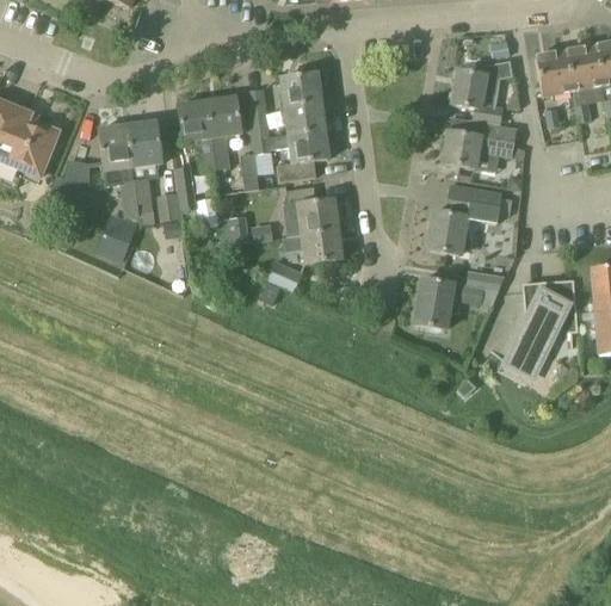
[(494,33),(495,55),(508,54),(507,33),(494,33)]
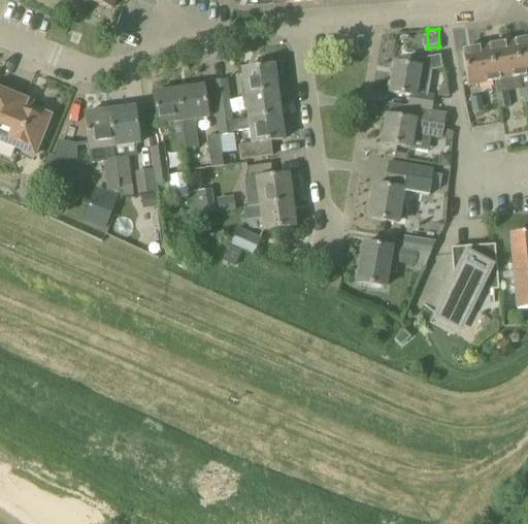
[(527,36),(514,39),(520,73),(522,86),(522,87),(527,85),(527,36)]
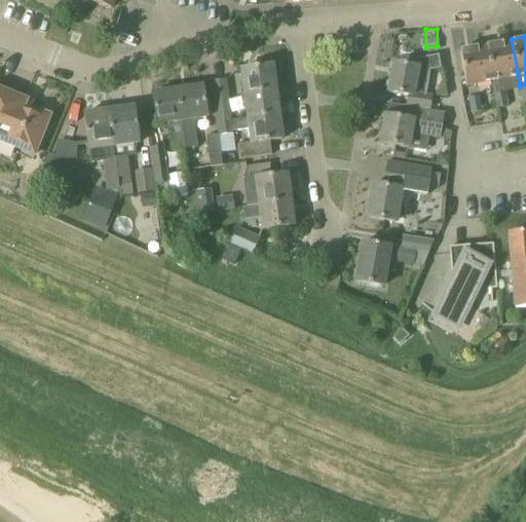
[(492,77),(518,73),(512,39),(486,43),(492,77)]
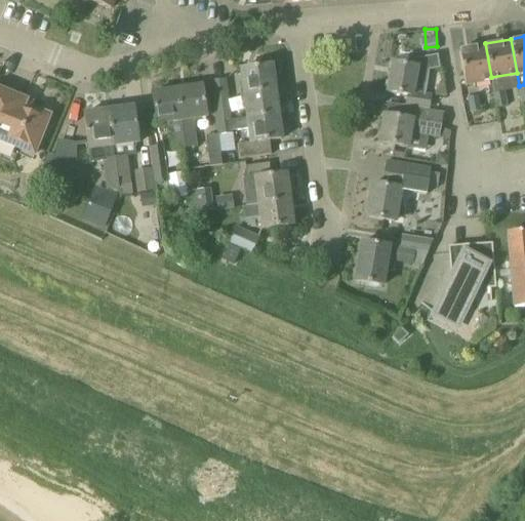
[(466,82),(491,77),(485,43),(459,48),(465,77),(466,82)]
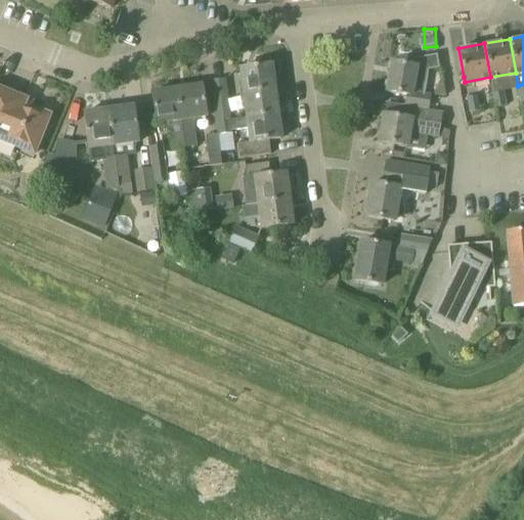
[(403,103),(408,104),(409,103),(427,106),(429,94),(423,93),(428,68),(438,66),(436,53),(413,57),(412,63),(391,59),(386,89),(405,93),(403,103)]
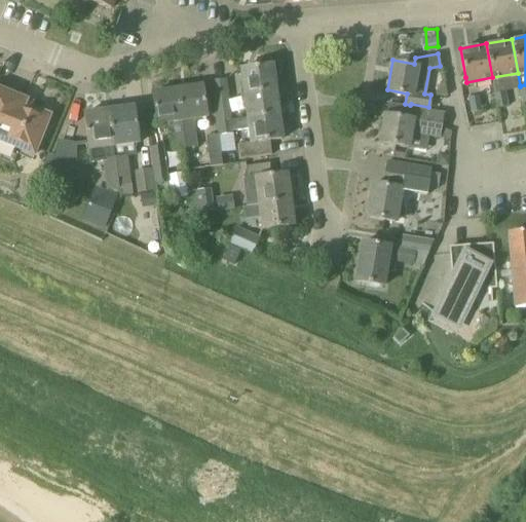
[(243,90),(274,86),(271,62),(240,66),(243,90)]
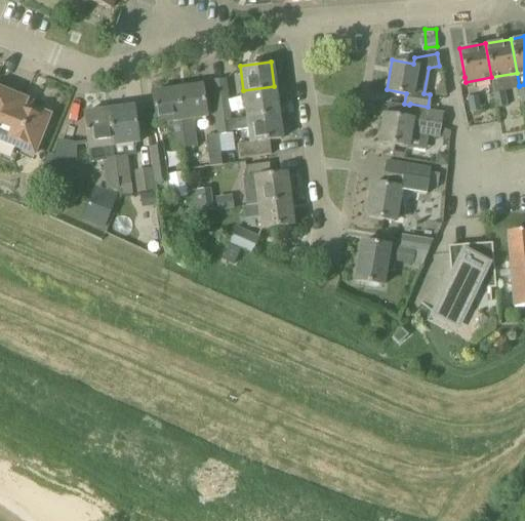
[(212,78),(214,93),(229,92),(227,76),(212,78)]
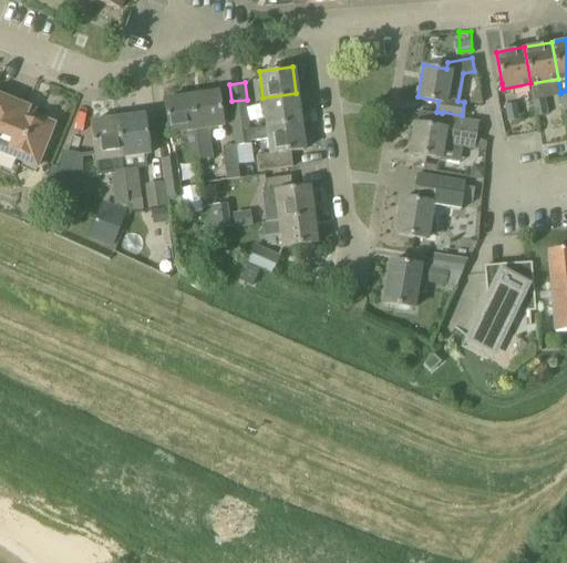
[(217,90),(191,94),(200,157),(213,156),(209,126),(223,124),(217,90)]
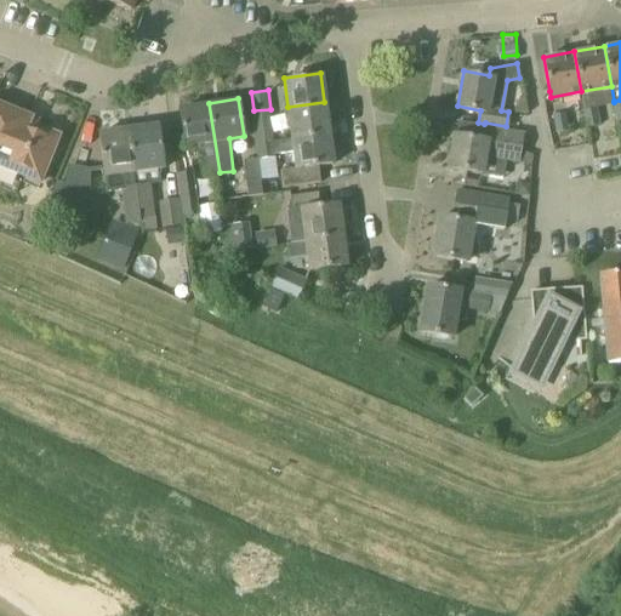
[(291,135),(328,130),(324,102),(288,107),(291,135)]
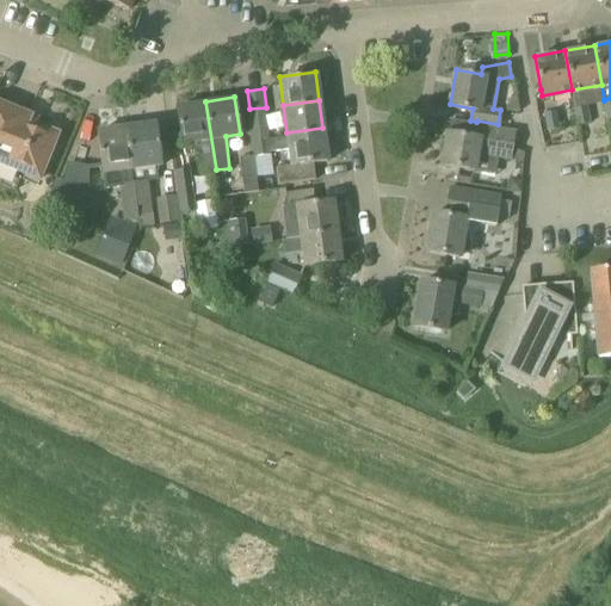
[(201,172),(216,169),(205,101),(178,105),(183,142),(196,140),(201,172)]
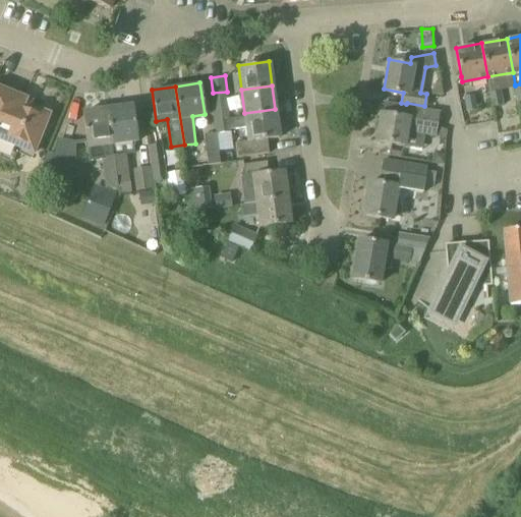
[(500,88),(488,90),(491,106),(503,104),(500,88)]
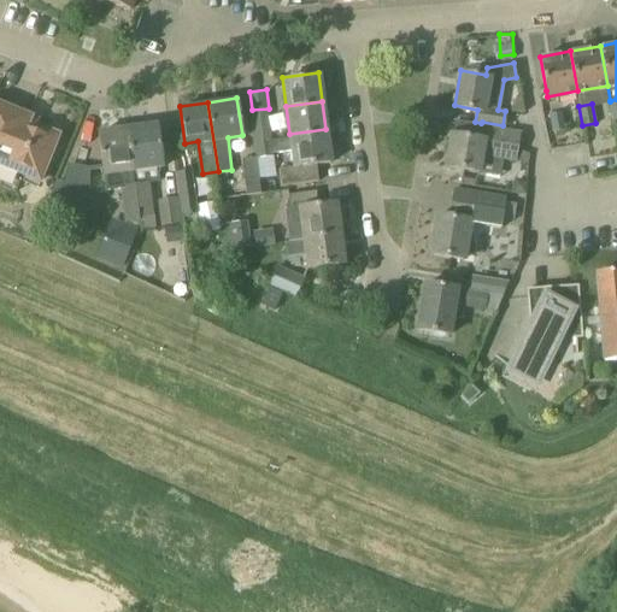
[(10,107),(0,131),(0,160),(39,177),(57,133),(34,124),(36,118),(10,107)]
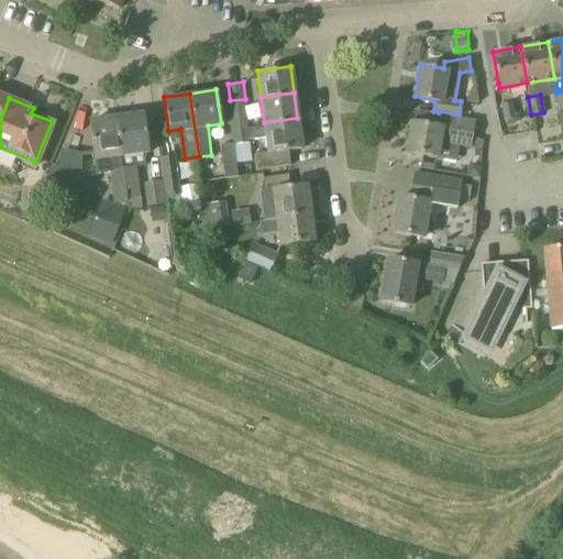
[(233,127),(249,124),(245,99),(230,100),(233,127)]
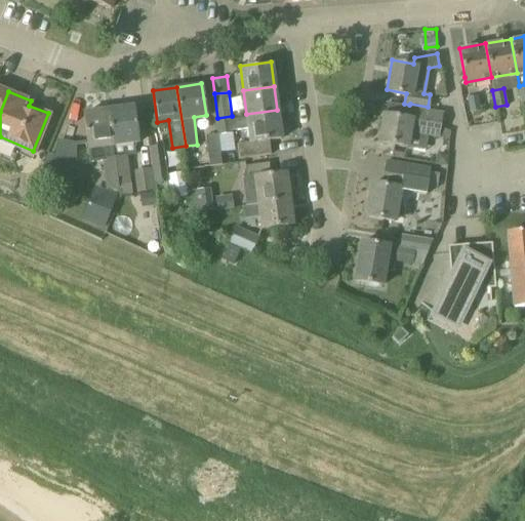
[(470,110),(481,109),(478,92),(467,94),(470,110)]
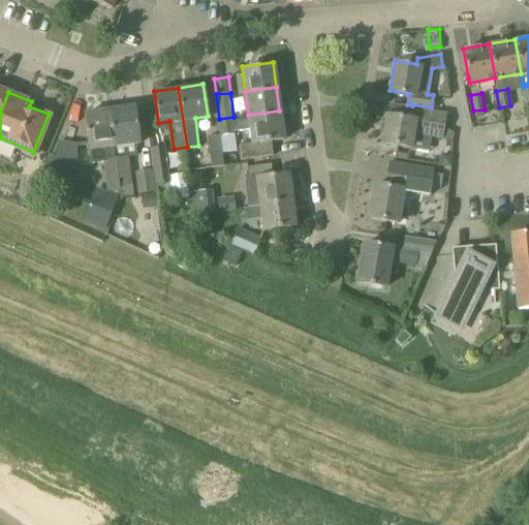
[(413,104),(412,105),(410,117),(385,113),(381,141),(410,146),(412,134),(431,137),(431,134),(442,136),(445,124),(447,112),(431,109),(431,107),(413,104)]
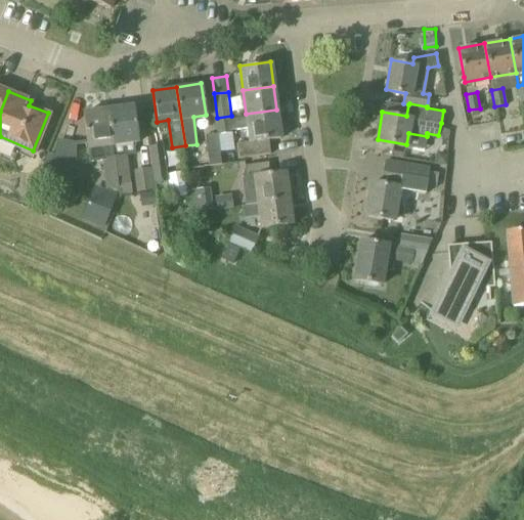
[(114,143),(116,155),(136,153),(134,140),(137,140),(133,104),(110,107),(114,143)]
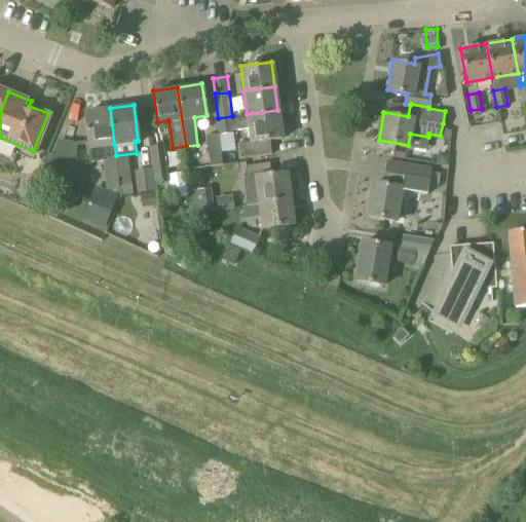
[(107,157),(116,155),(114,144),(110,108),(84,111),(88,147),(89,147),(90,160),(107,158),(107,157)]
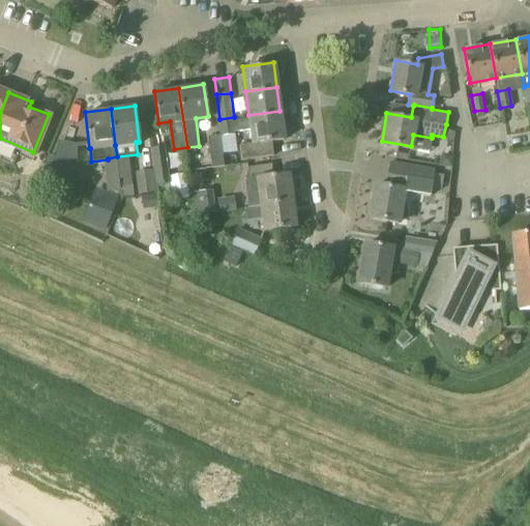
[(234,117),(219,119),(222,133),(236,130),(236,128),(251,126),(252,141),(240,142),(242,157),(273,153),(271,139),(284,137),(280,111),(248,115),(234,117)]
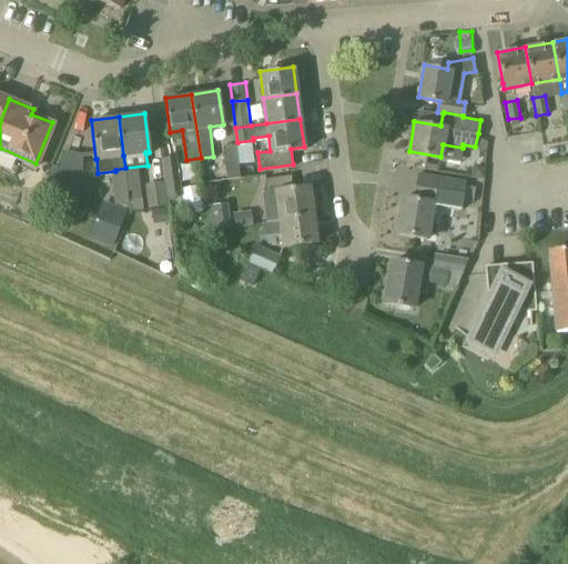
[(237,142),(223,143),(227,177),(241,175),(237,142)]
